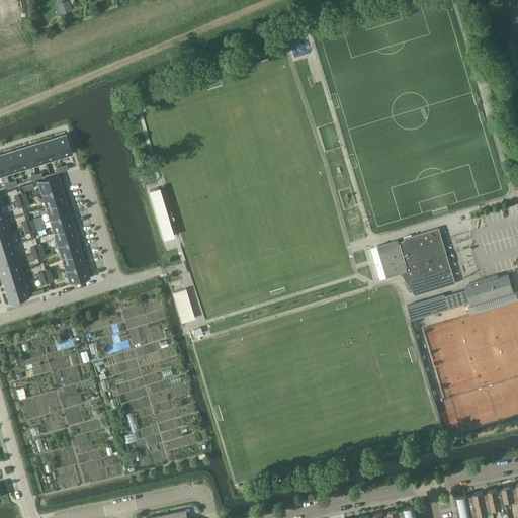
[(0,0),(0,22),(1,22),(11,19),(12,23),(13,23),(19,21),(20,20),(12,0),(0,0)]
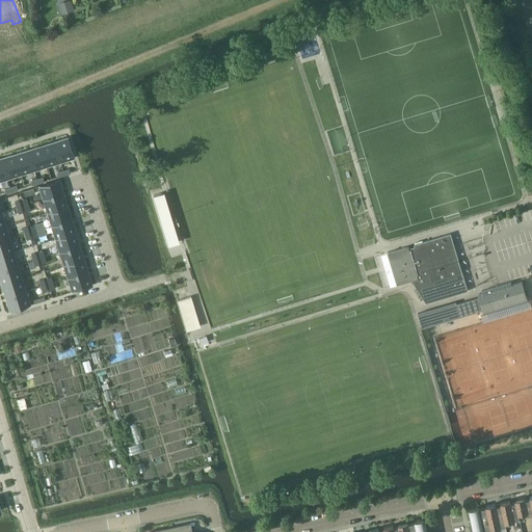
[(61,15),(73,10),(69,0),(68,0),(58,3),(61,15)]
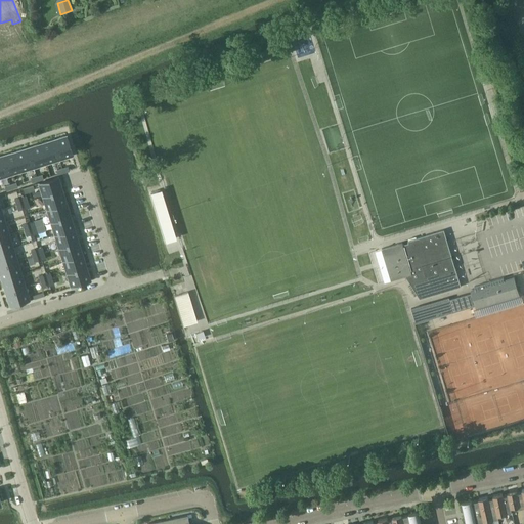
[(66,135),(52,139),(59,159),(73,155),(66,135)]
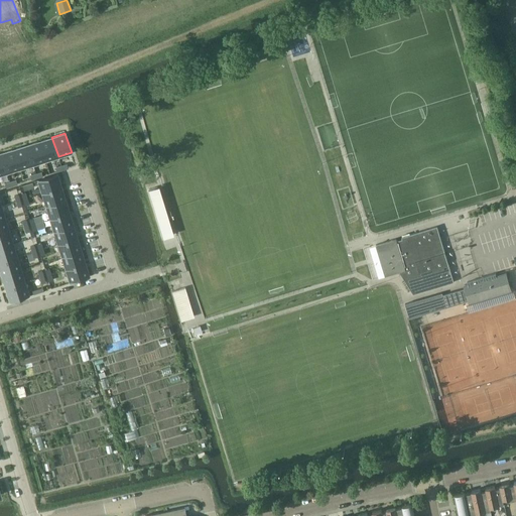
[(51,137),(39,141),(45,160),(58,156),(51,137)]
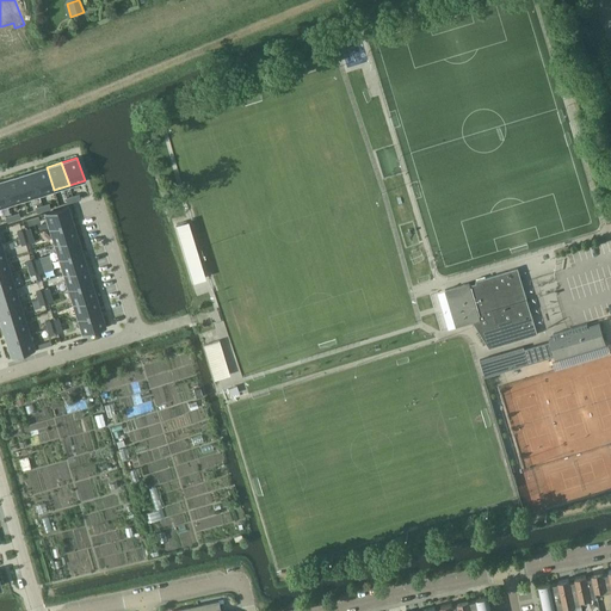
[(47,167),(31,172),(39,195),(54,190),(47,167)]
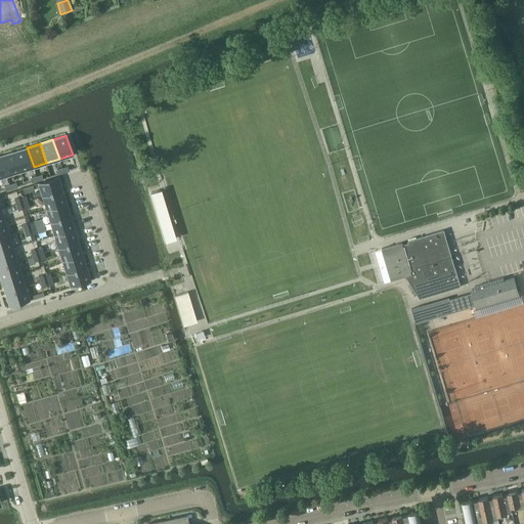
[(27,147),(14,151),(20,171),(34,167),(27,147)]
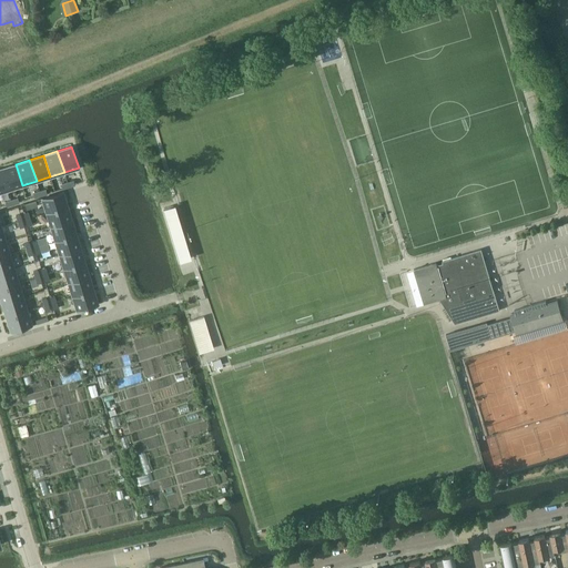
[(16,164),(1,169),(8,190),(22,185),(16,164)]
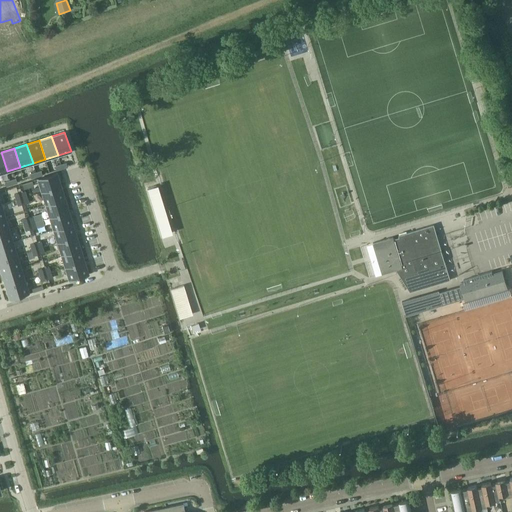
[(57,173),(38,179),(42,192),(61,186),(57,173)]
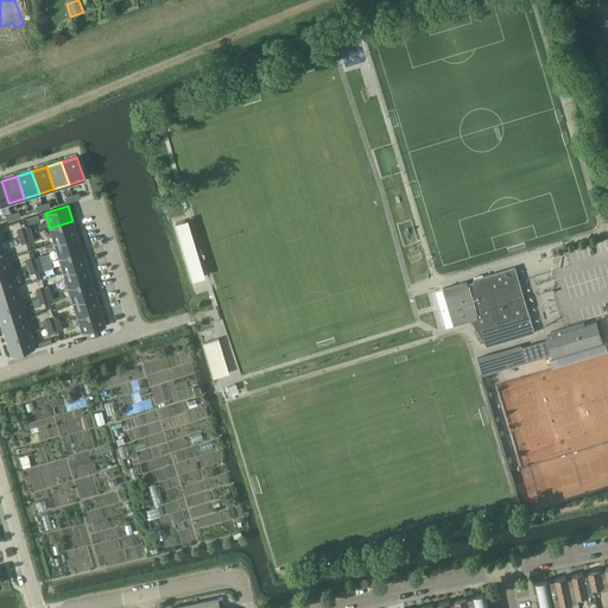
[(73,221),(50,228),(55,242),(77,235),(73,221)]
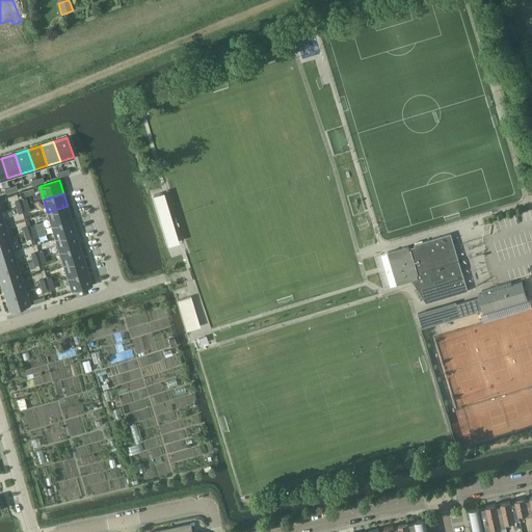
[(164,193),(154,196),(168,246),(179,243),(164,193)]
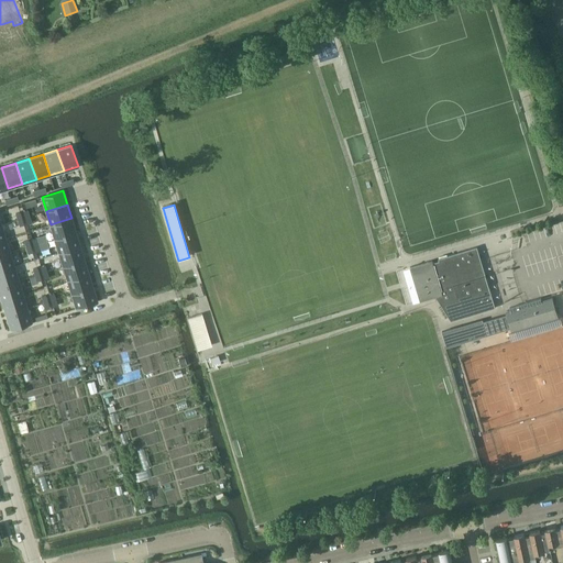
[(72,218),(51,224),(54,239),(76,232),(72,218)]
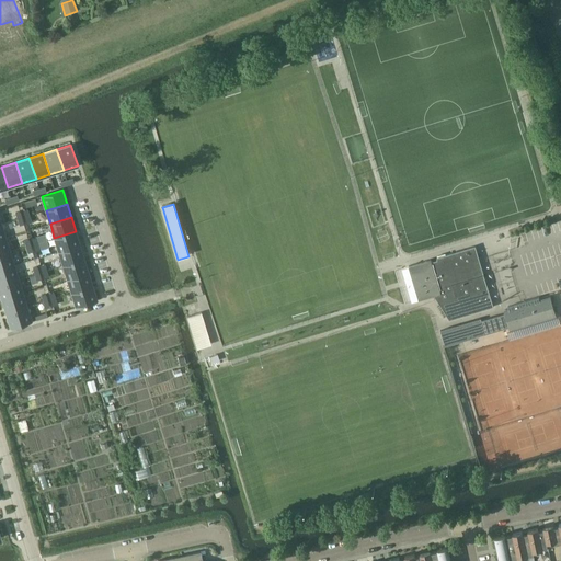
[(76,231),(54,238),(58,252),(80,245),(76,231)]
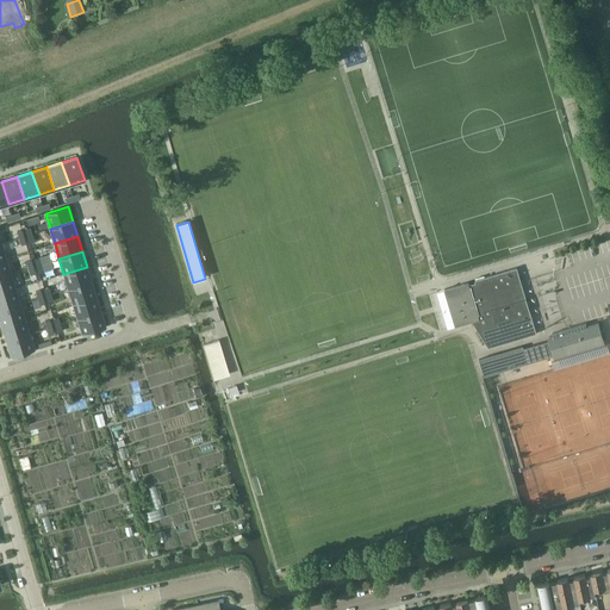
[(6,259),(0,260),(0,277),(11,273),(6,259)]
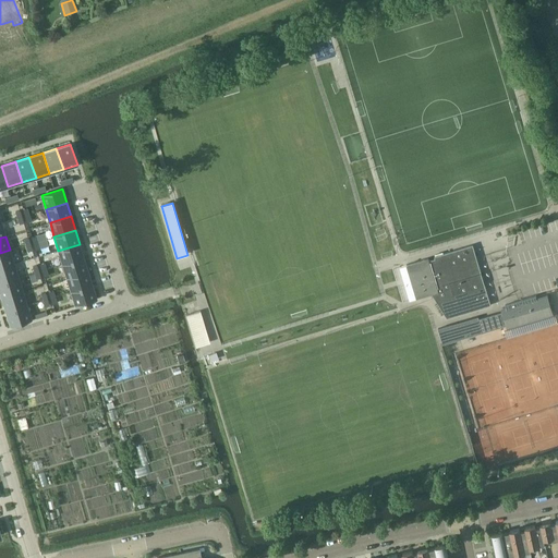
[(80,244),(58,251),(62,264),(84,257),(80,244)]
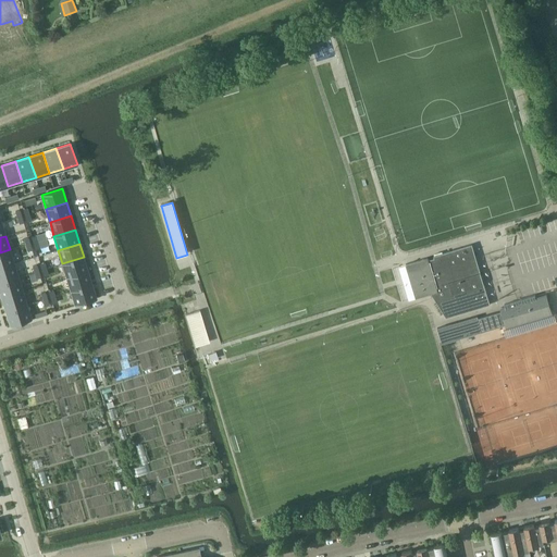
[(446,318),(491,305),(484,284),(481,273),(472,245),(434,257),(434,258),(429,260),(428,258),(406,264),(416,298),(432,294),(446,318)]
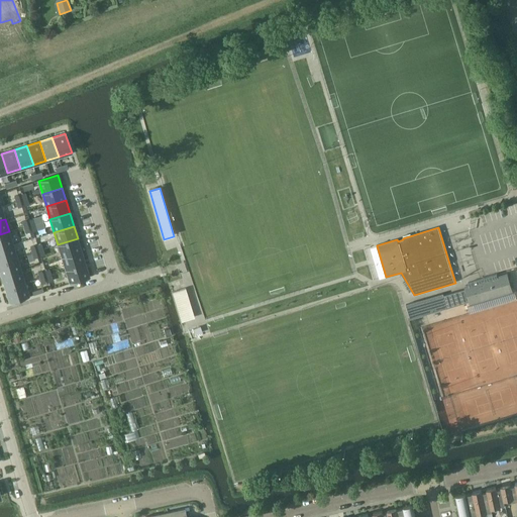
[(9,231),(0,234),(0,248),(13,244),(9,231)]
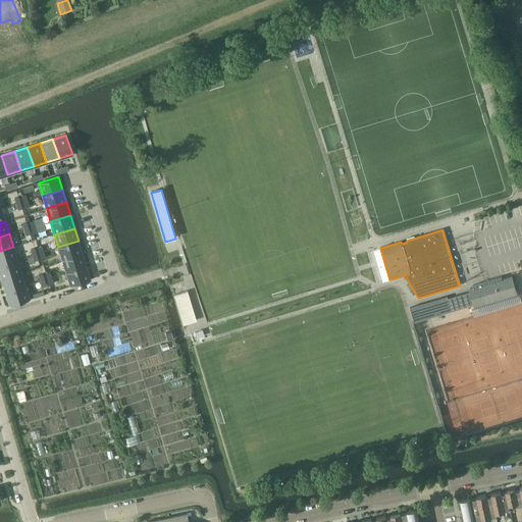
[(79,241),(58,247),(62,260),(83,254),(79,241)]
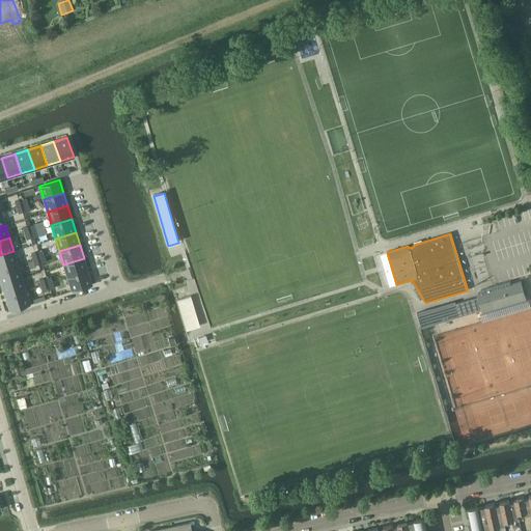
[(14,251),(0,255),(0,269),(18,264),(14,251)]
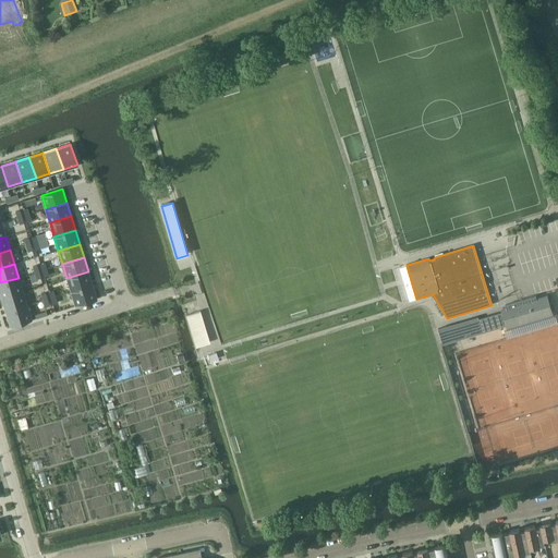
[(88,271),(67,278),(71,291),(93,284),(88,271)]
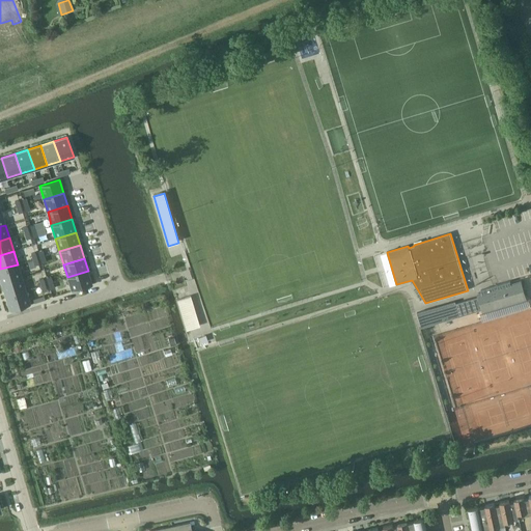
[(18,264),(0,269),(0,280),(1,283),(22,277),(18,264)]
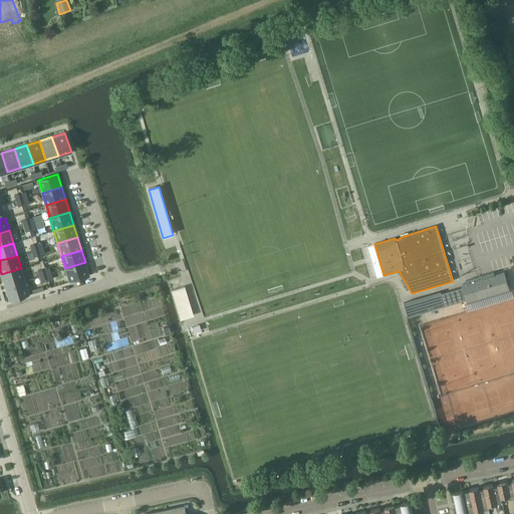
[(85,262),(65,268),(69,282),(89,276),(85,262)]
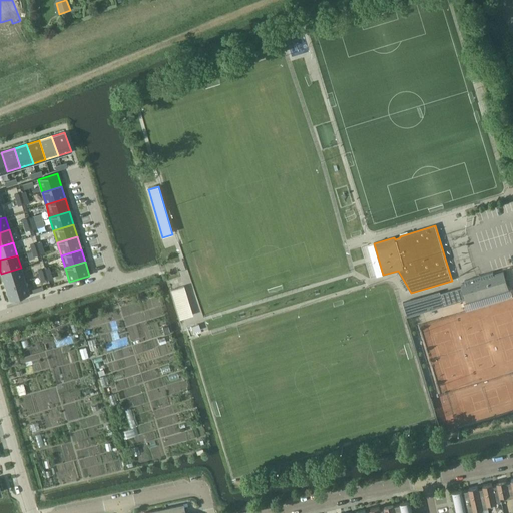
[(21,268),(1,274),(5,287),(25,281),(21,268)]
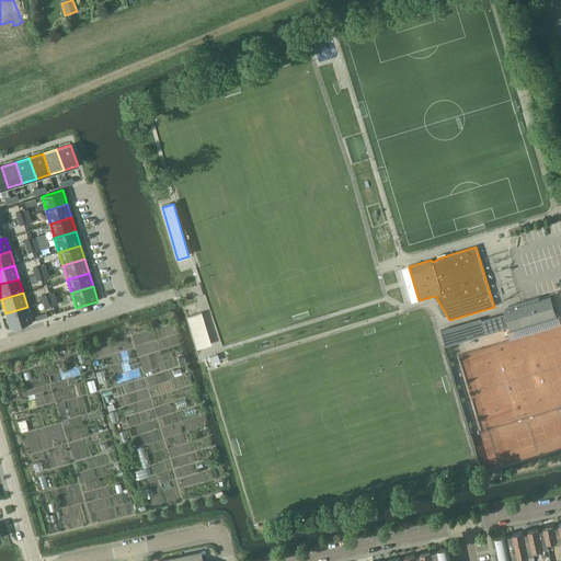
[(506,313),(481,320),(485,334),(510,327),(511,328),(554,315),(550,299),(540,301),(539,297),(507,307),(510,311),(505,312),(506,313)]
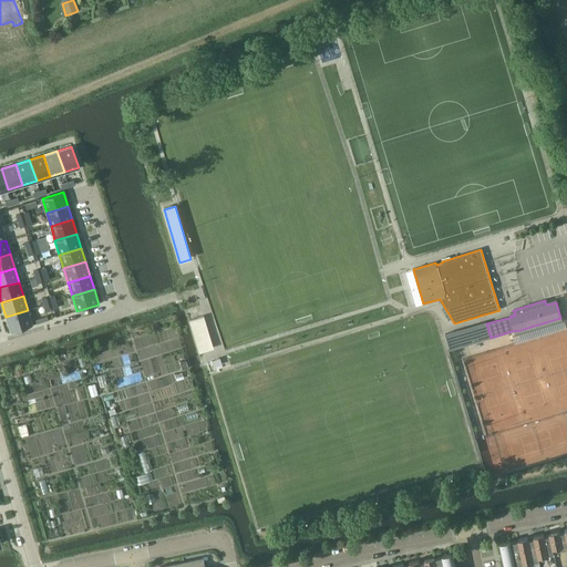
[(28,310),(6,317),(10,331),(32,325),(28,310)]
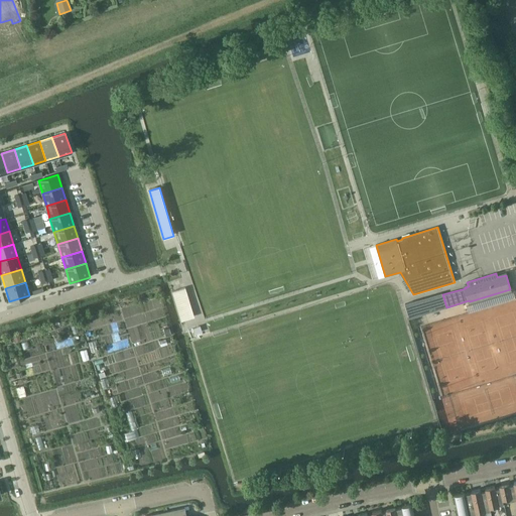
[(173,290),(171,291),(180,321),(182,320),(195,316),(184,287),(173,290)]
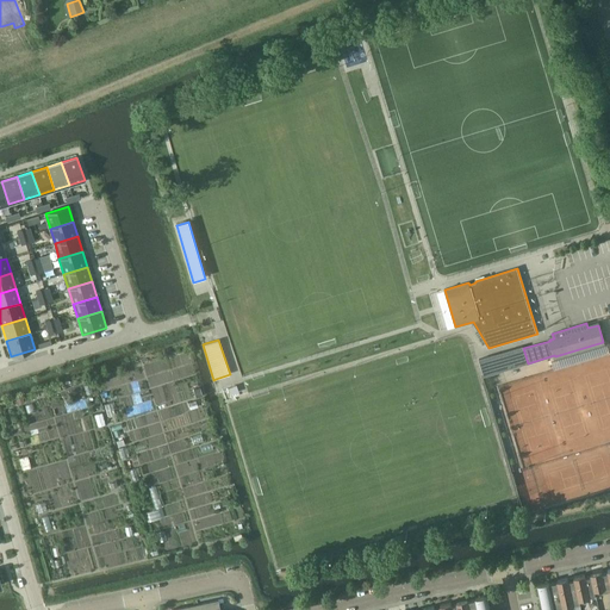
[(523,346),(479,359),(484,377),(528,363),(523,348),(523,346)]
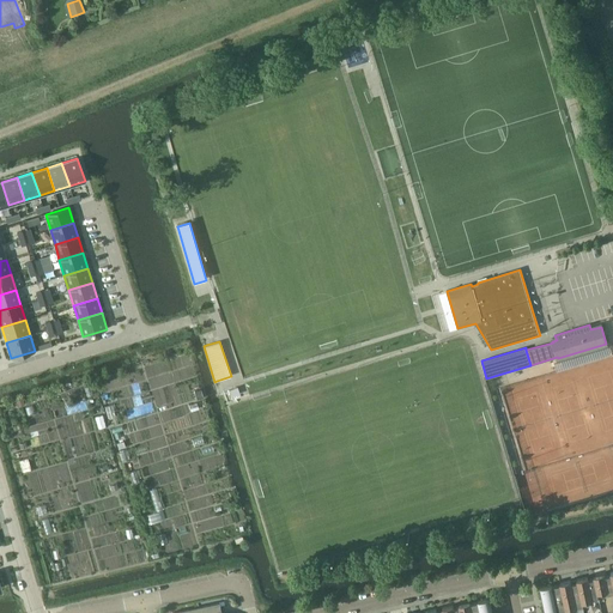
[(237,387),(228,390),(230,398),(240,394),(237,387)]
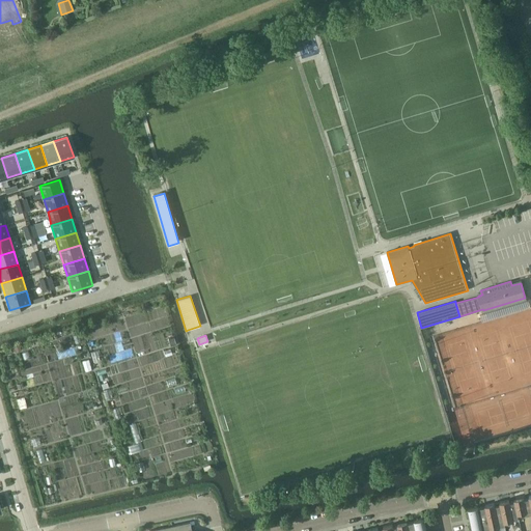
[(524,497),(514,499),(515,501),(519,518),(530,515),(530,514),(530,502),(530,498),(524,499),(524,497)]
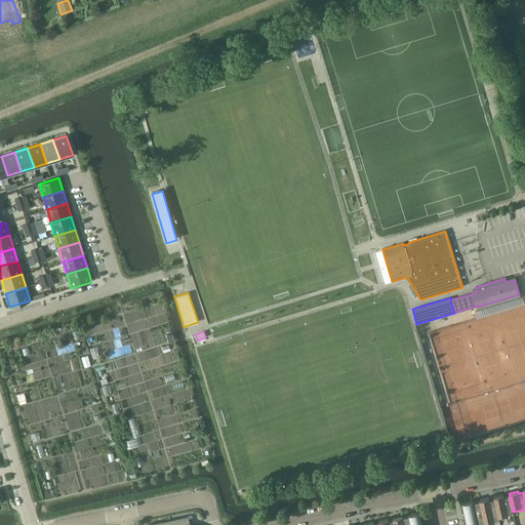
[(503,494),(494,496),(495,498),(499,516),(508,515),(508,513),(513,512),(510,495),(503,496),(503,494)]
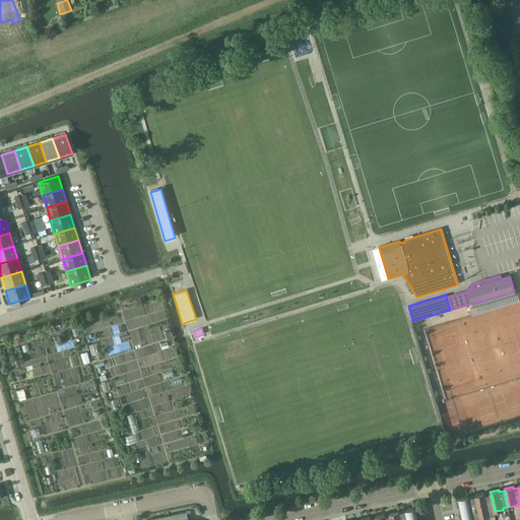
[(484,493),(475,495),(476,496),(480,517),(480,518),(490,516),(490,515),(495,514),(495,511),(491,494),(484,495),(484,493)]
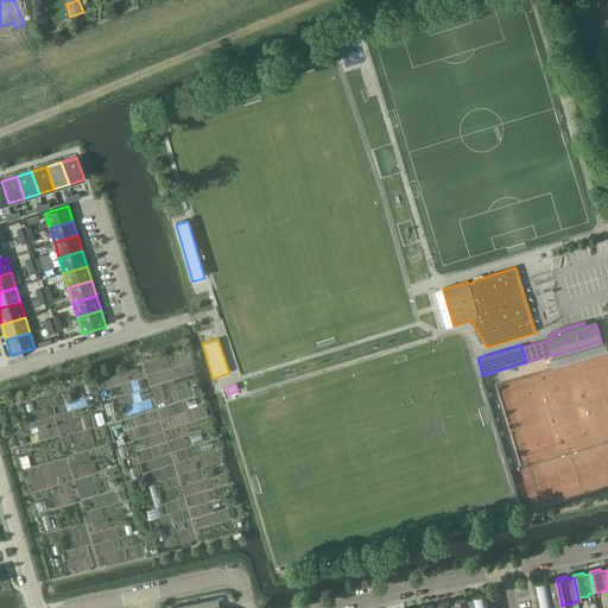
[(548,580),(537,582),(542,607),(550,607),(553,607),(553,606),(562,605),(557,580),(548,581),(548,580)]
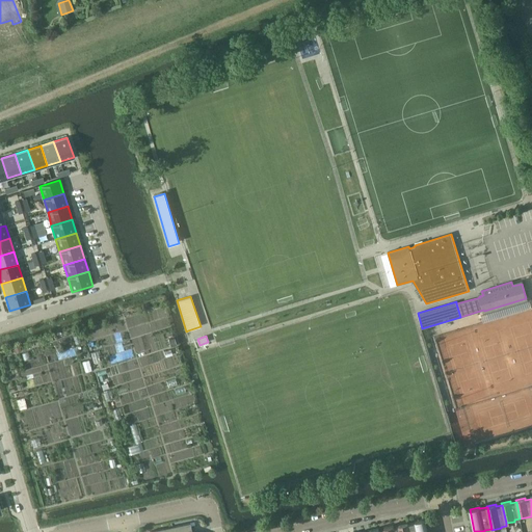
[(416,523),(408,524),(409,531),(427,531),(425,519),(415,521),(416,523)]
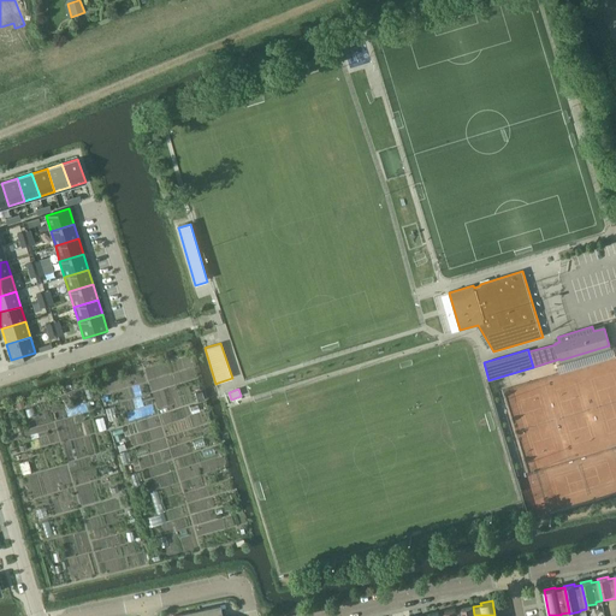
[(196,610),(197,615),(218,615),(219,615),(221,615),(220,605),(196,610)]
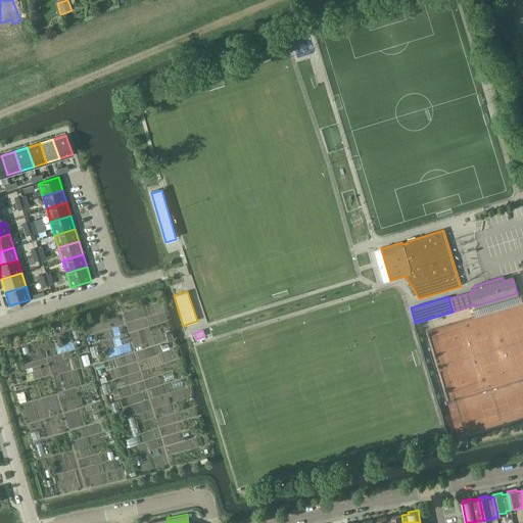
[(392,518),(387,519),(387,522),(402,522),(401,515),(400,514),(392,516),(392,518)]
